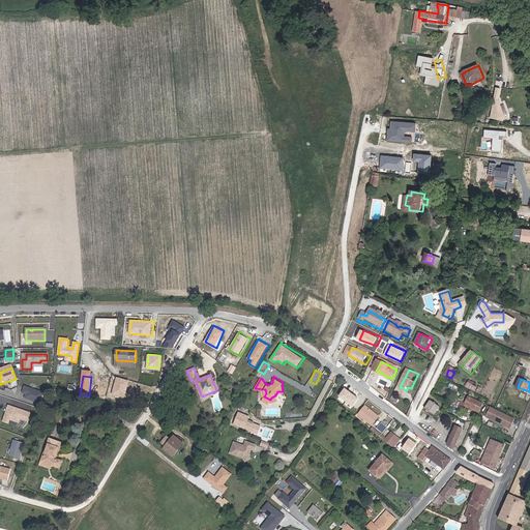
[(43,393),(24,387),(22,393),(26,395),(24,399),(29,401),(31,401),(32,401),(32,402),(39,404),(43,393)]
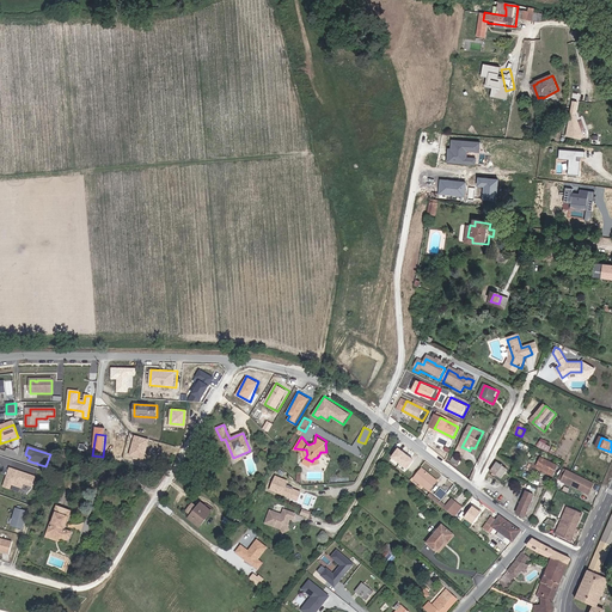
[(402,447),(395,458),(411,470),(418,459),(402,447)]
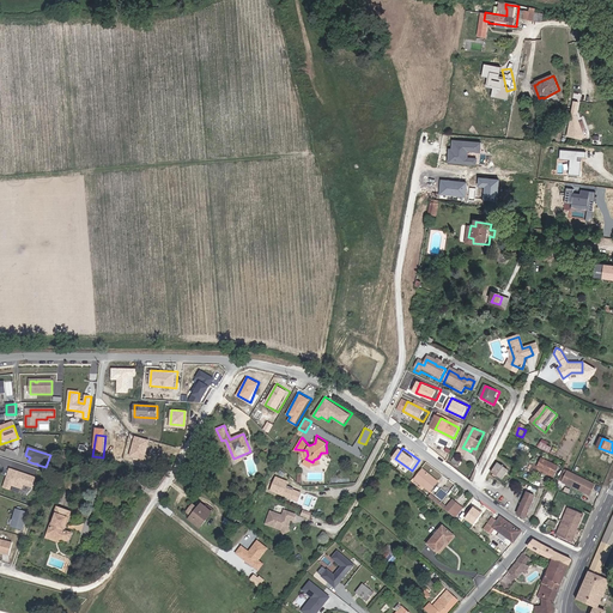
[(546,456),(544,455),(538,471),(538,472),(542,473),(544,469),(557,474),(560,466),(552,462),(546,459),(546,456)]
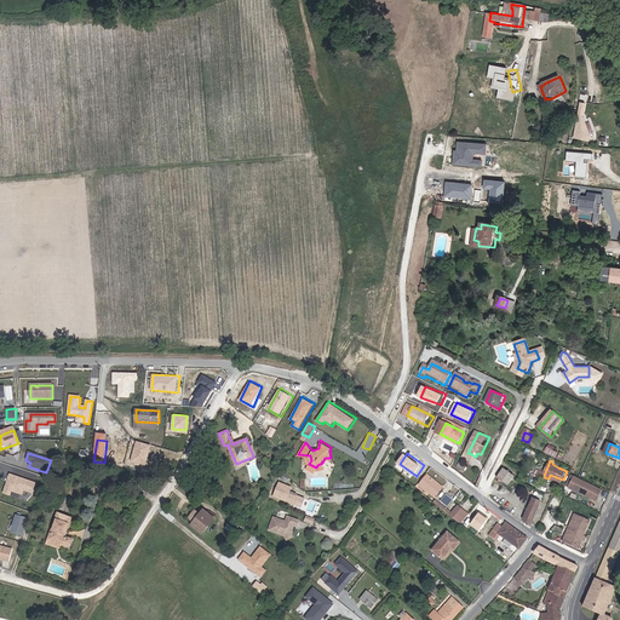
[(504,474),(512,480),(517,470),(509,465),(504,474)]
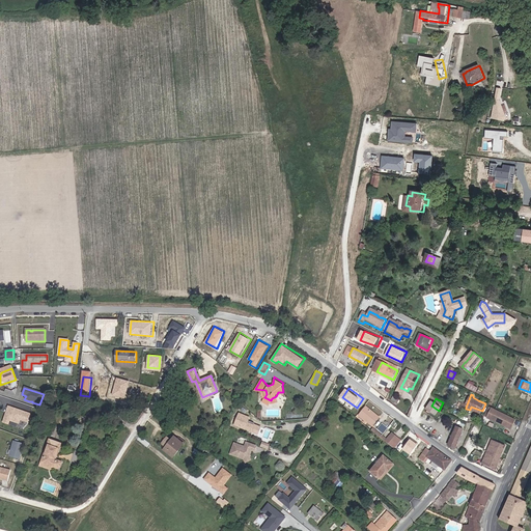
[(518,418),(492,406),(487,416),(513,427),(518,418)]
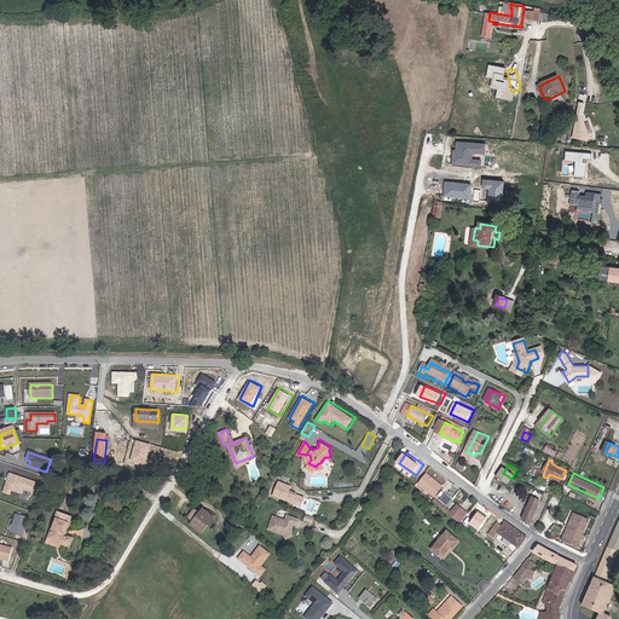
[(421,482),(437,495),(444,486),(428,474),(421,482)]
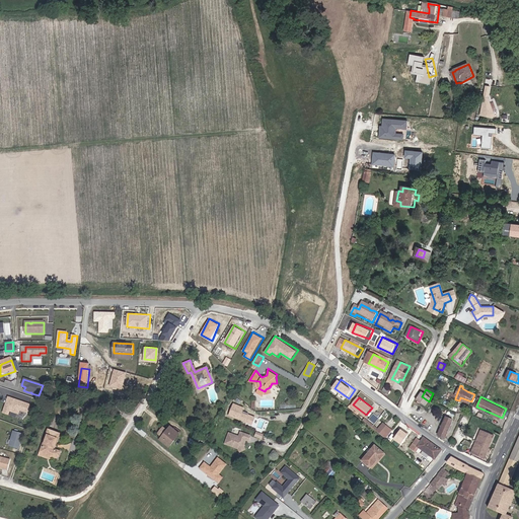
[(29,405),(8,398),(3,414),(8,415),(9,412),(18,415),(19,411),(27,413),(29,405)]
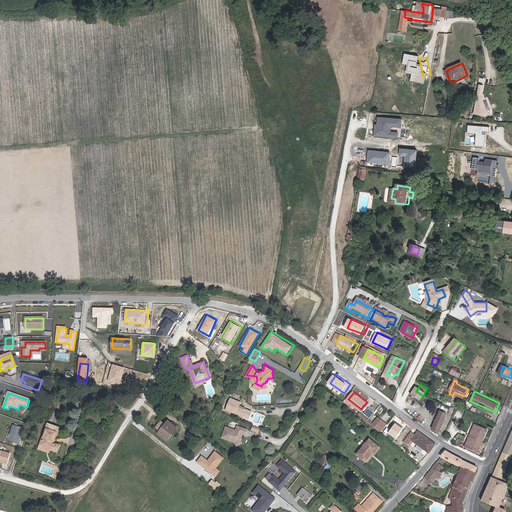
[(254,411),(240,406),(242,401),(230,397),(225,410),(251,420),(254,411)]
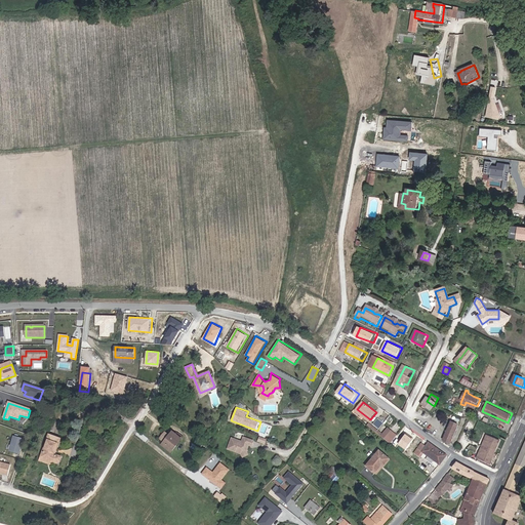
[(446,439),(453,444),(460,426),(453,422),(446,439)]
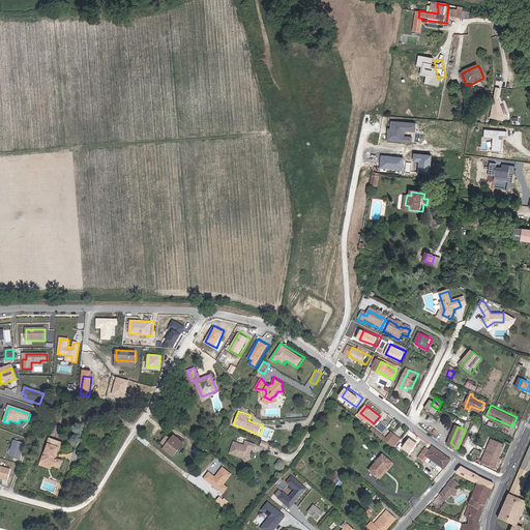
[(374,428),(373,429),(385,439),(386,438),(374,428)]
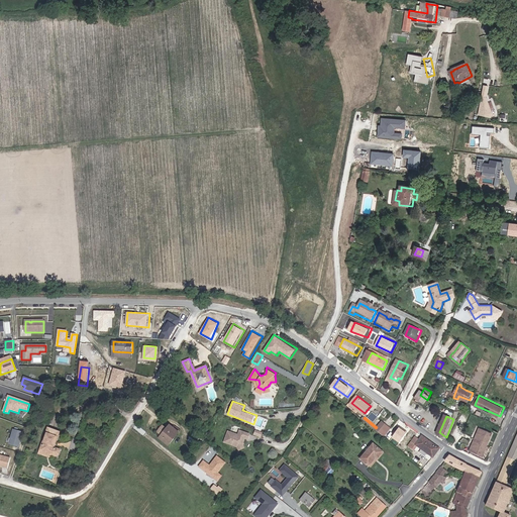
[(383,421),(377,427),(376,428),(377,429),(385,435),(392,428),(383,421)]
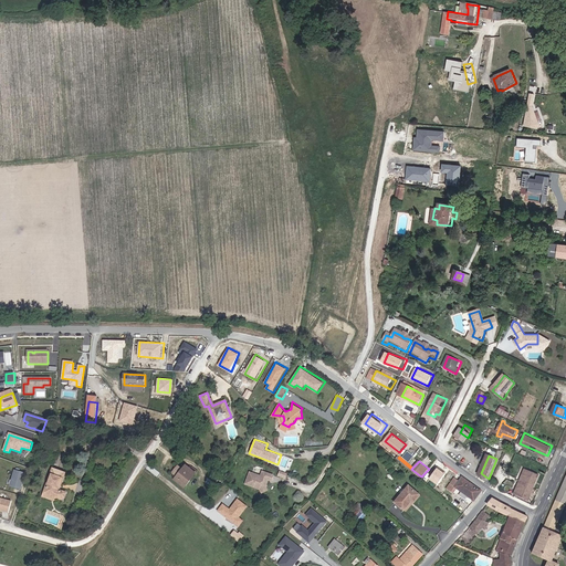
[(185,490),(190,483),(188,481),(194,474),(186,468),(175,482),(176,483),(185,490)]
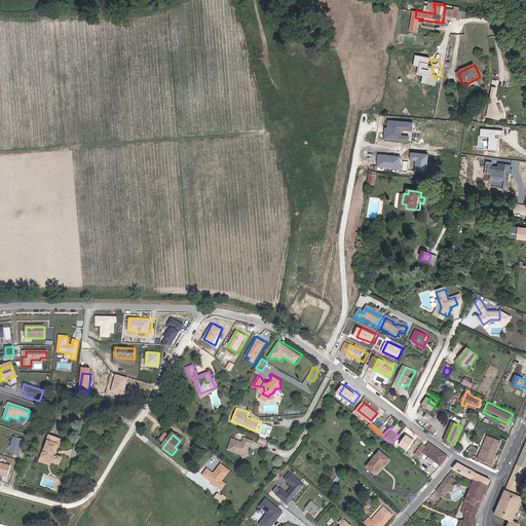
[(481,459),(494,464),(503,441),(491,436),(481,459)]
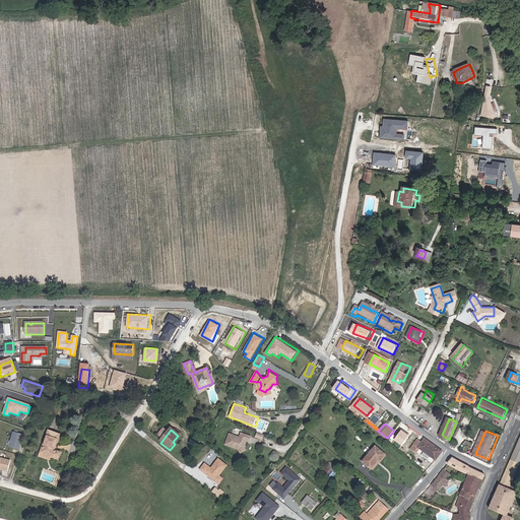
[(19,450),(23,436),(13,433),(9,447),(19,450)]
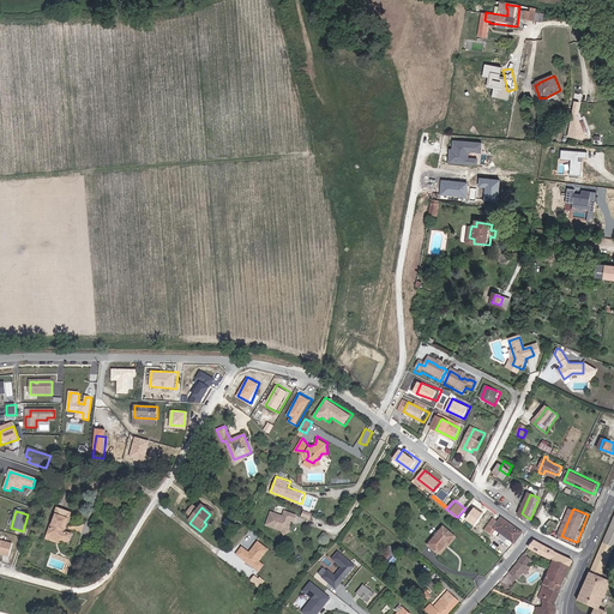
[(284,517),(272,512),(268,524),(283,530),(289,528),(290,524),(290,522),(290,519),(292,519),(295,521),(296,516),(286,511),(284,517)]
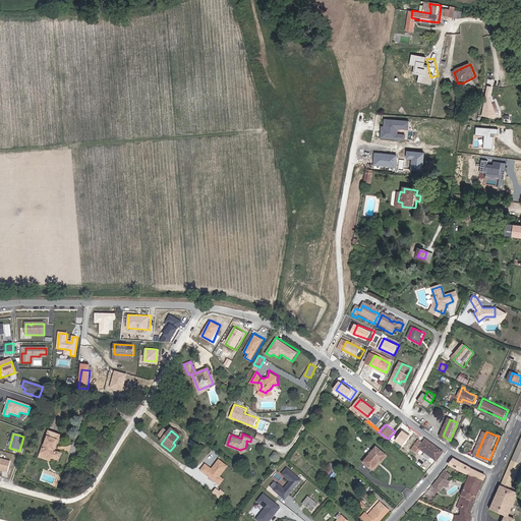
[(57,460),(58,457),(56,456),(61,440),(49,436),(42,458),(53,462),(56,463),(57,460)]
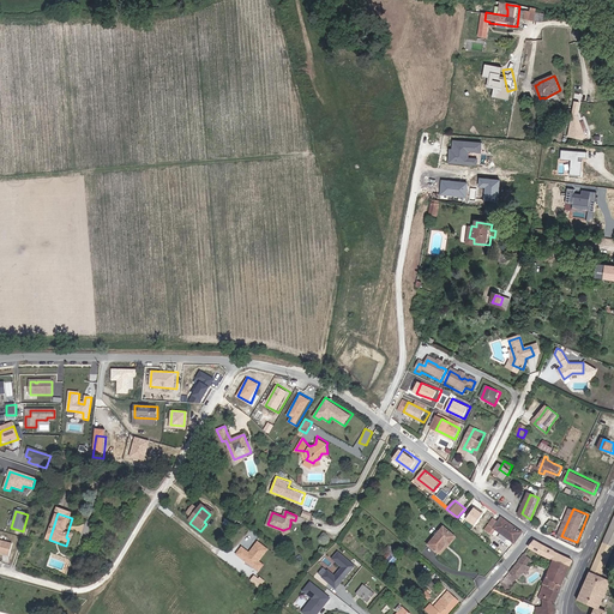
[(525,533),(506,518),(501,523),(497,519),(488,529),(494,535),(498,530),(516,545),(525,533)]
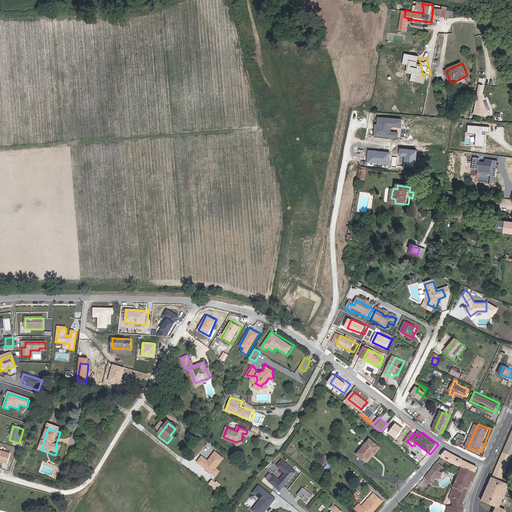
[(511,437),(485,501),(501,509),(503,510),(511,486),(504,483),(506,478),(507,475),(511,462),(511,437)]
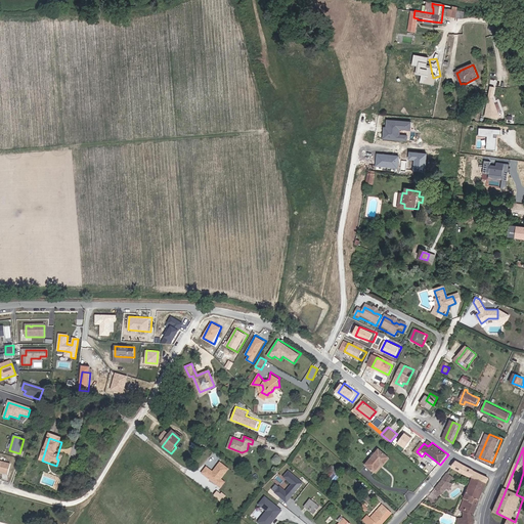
[(380,450),(367,465),(375,471),(382,463),(384,465),(387,462),(390,457),(380,449),(380,450)]
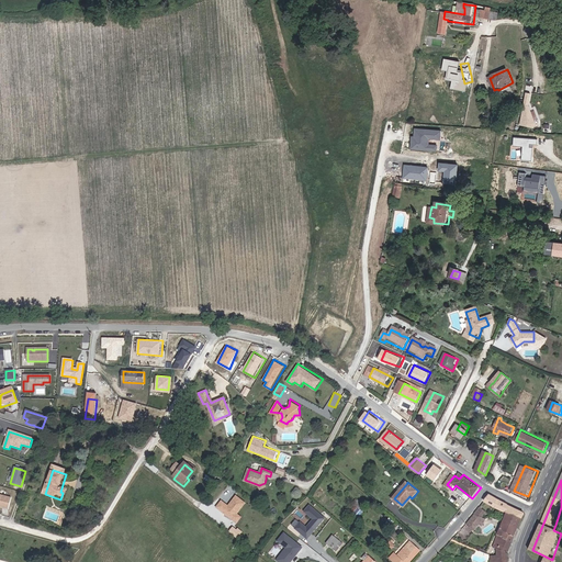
[(238,514),(246,502),(237,495),(229,506),(225,513),(234,519),(238,514)]
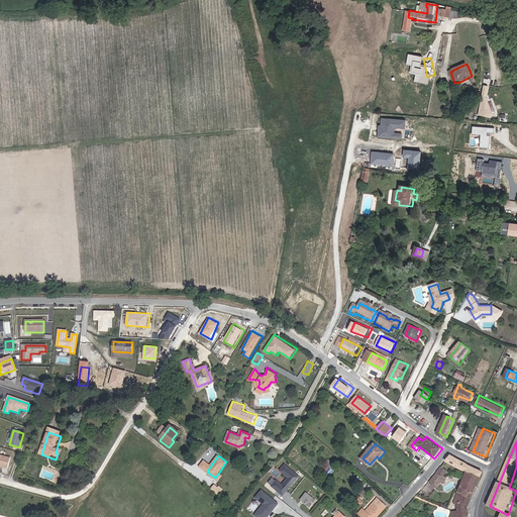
[(0,468),(7,470),(10,459),(0,456),(0,468)]
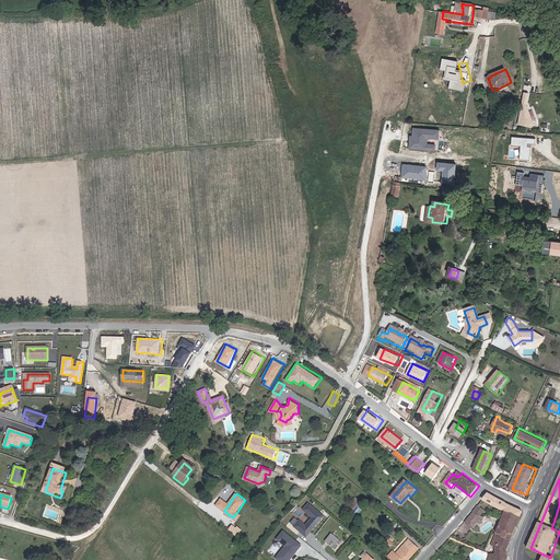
[(493,504),(505,510),(522,518),(525,511),(491,494),(486,501),(493,504)]
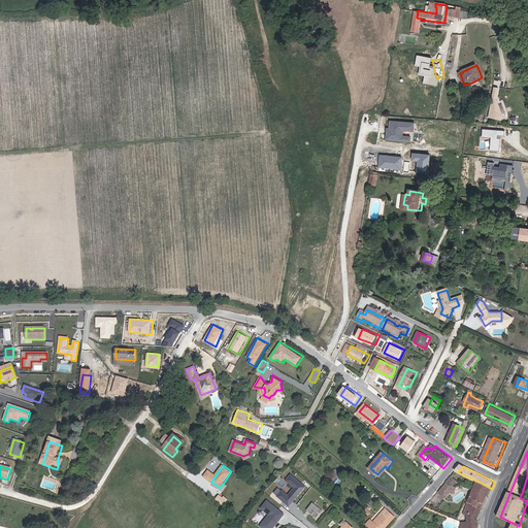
[(282,486),(277,492),(291,503),(305,485),(290,472),(285,480),(293,486),(289,491),(282,486)]
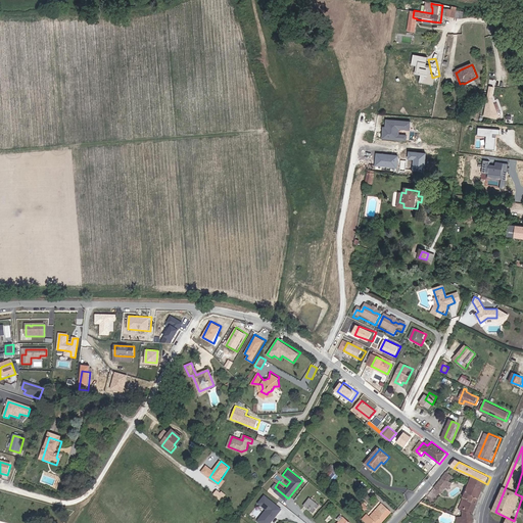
[(472,476),(468,486),(481,492),(485,484),(486,485),(487,484),(472,476)]
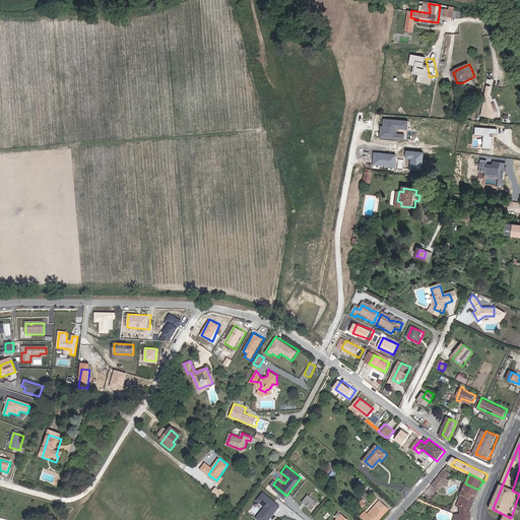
[(220,483),(224,478),(220,475),(216,480),(220,483)]
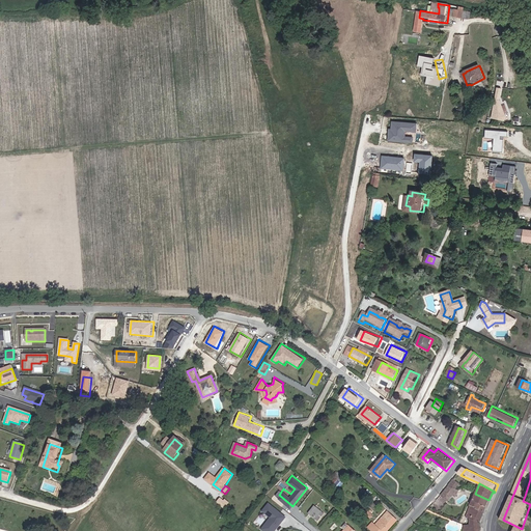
[(460,490),(452,485),(445,495),(452,500),(455,495),(457,496),(460,490)]
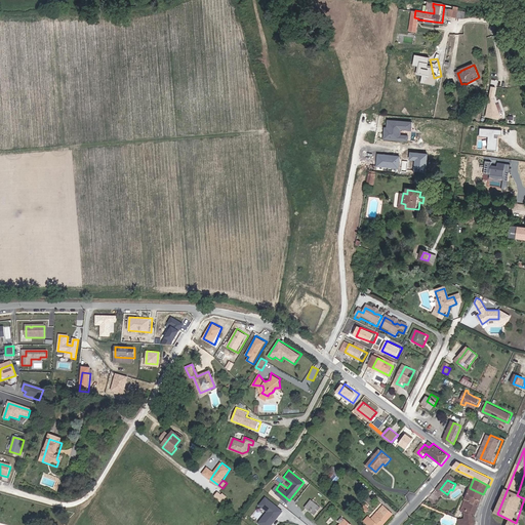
[(470,488),(465,498),(470,501),(470,503),(478,509),(479,507),(478,506),(483,494),(470,488)]
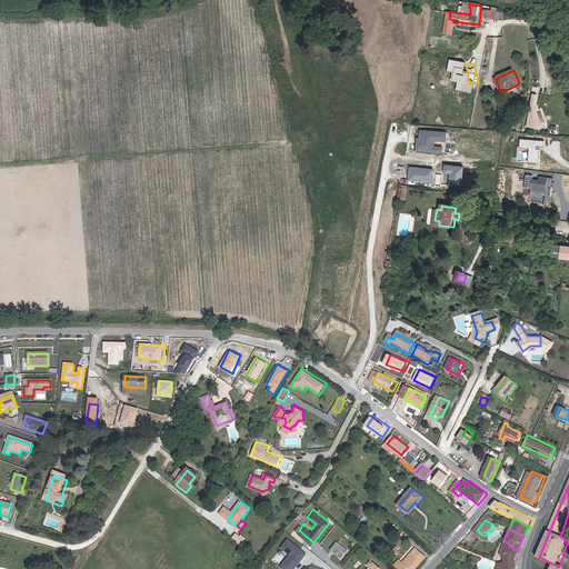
[(238,532),(233,538),(242,545),(247,539),(238,532)]
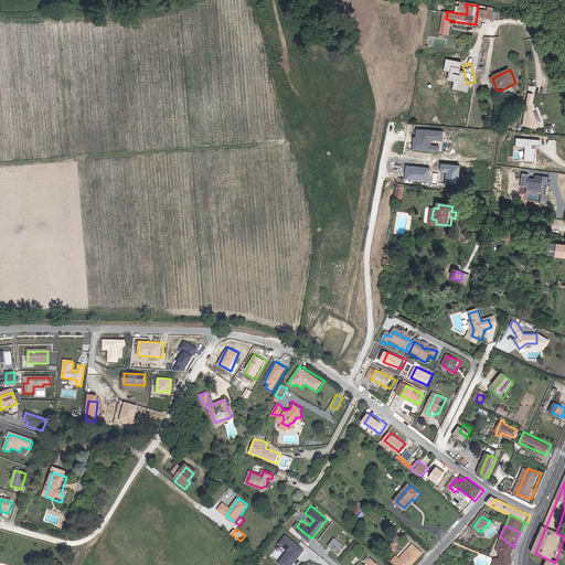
[(306,548),(288,534),(281,542),(290,548),(281,561),(286,564),(292,564),(299,557),(298,556),(300,553),(301,554),(306,548)]
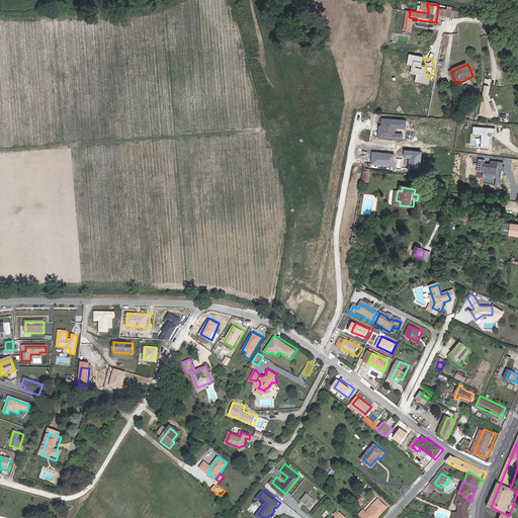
[(457,510),(457,517),(467,517),(467,509),(468,509),(471,502),(463,497),(463,495),(458,492),(454,503),(457,504),(457,510)]
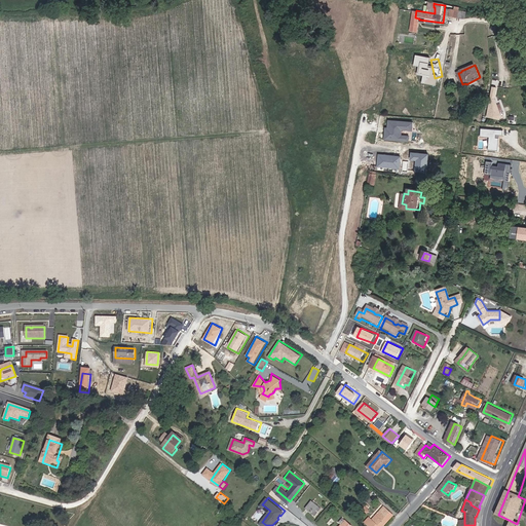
[(310,510),(314,512),(320,504),(317,501),(310,510)]
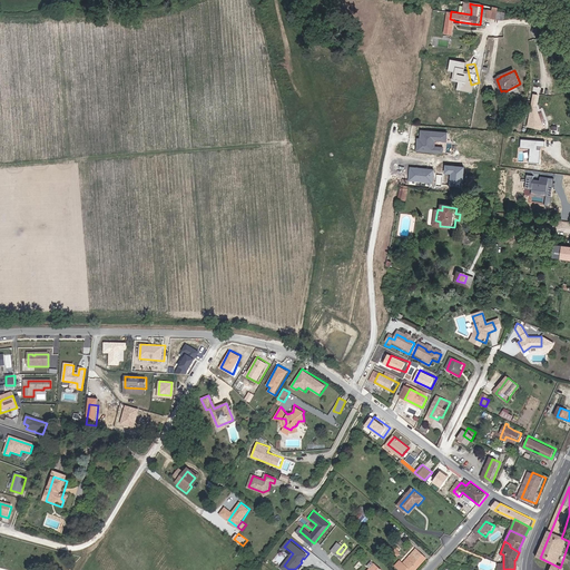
[(350,549),(346,547),(341,554),(343,557),(350,549)]
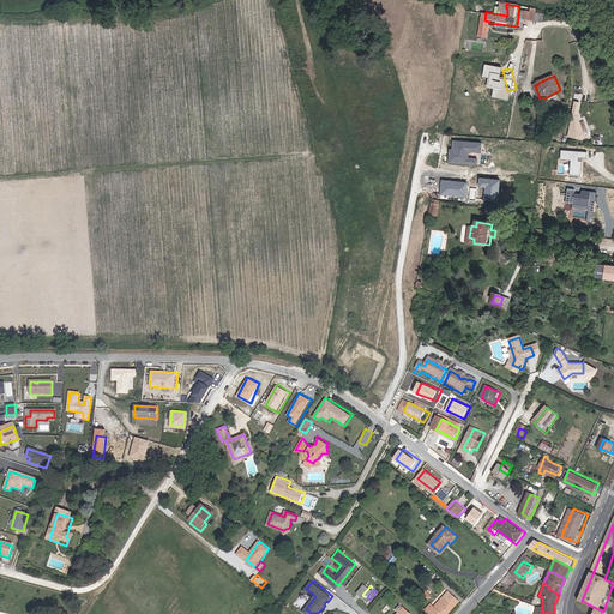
[(458,599),(450,589),(441,597),(440,599),(444,602),(439,608),(444,613),(458,599)]
